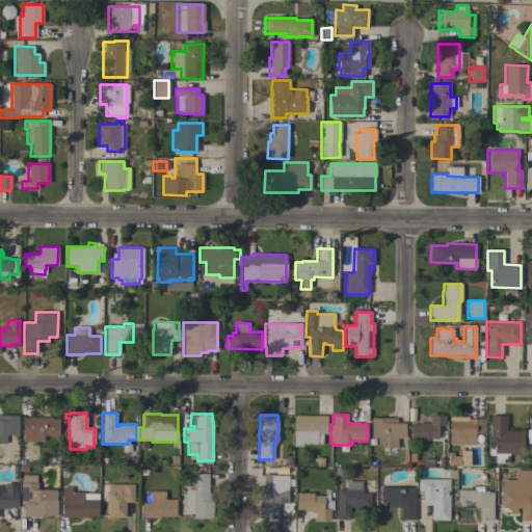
[(503,453),(503,458),(494,458),(494,447),(487,447),(487,436),(489,436),(489,415),(506,415),(506,430),(524,431),(524,454),(503,453)]
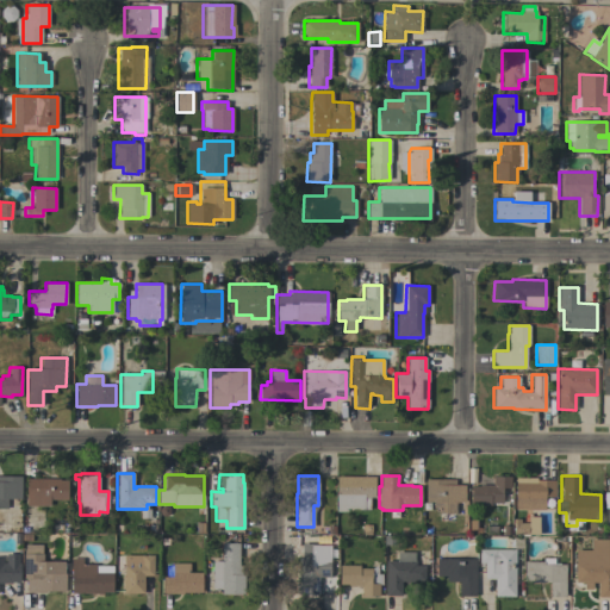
[(0,477),(20,477),(20,499),(7,499),(6,509),(0,509),(0,477)]
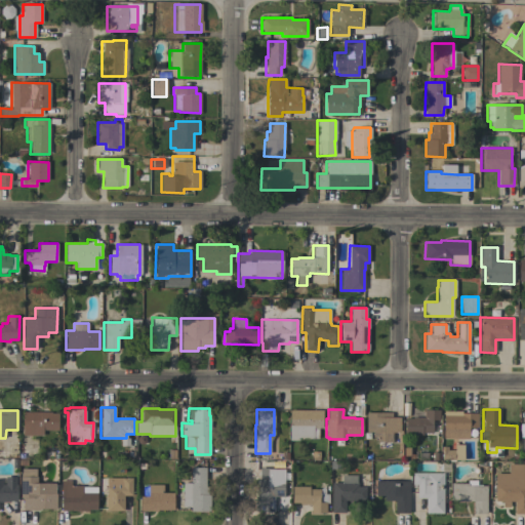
[(322,410),(322,429),(318,429),(318,438),(298,438),(298,440),(289,440),(289,410),(322,410)]
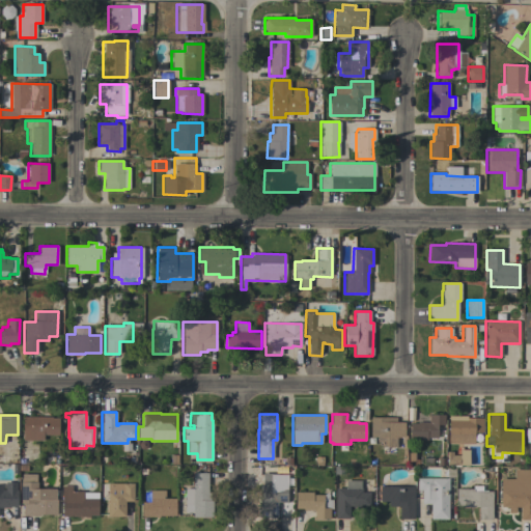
[(444,415),(444,425),(437,425),(437,438),(426,438),(426,441),(410,441),(410,423),(417,423),(417,422),(428,422),(428,415),(444,415)]
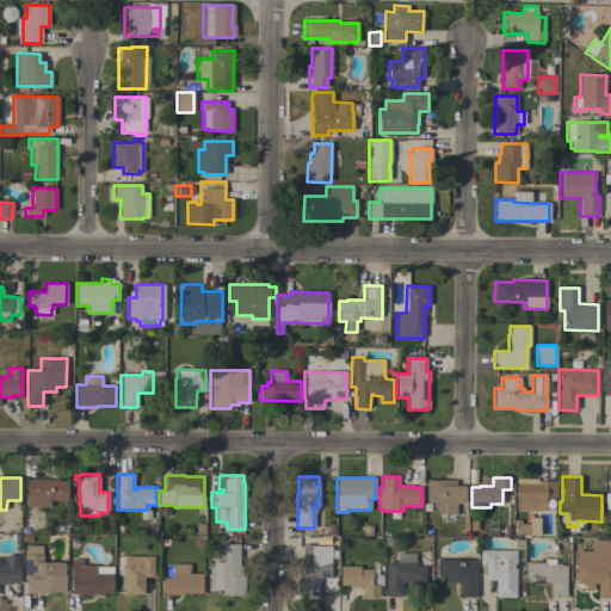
[(517,510),(517,503),(516,503),(516,479),(536,479),(536,481),(555,481),(555,498),(545,498),(545,511),(517,510)]
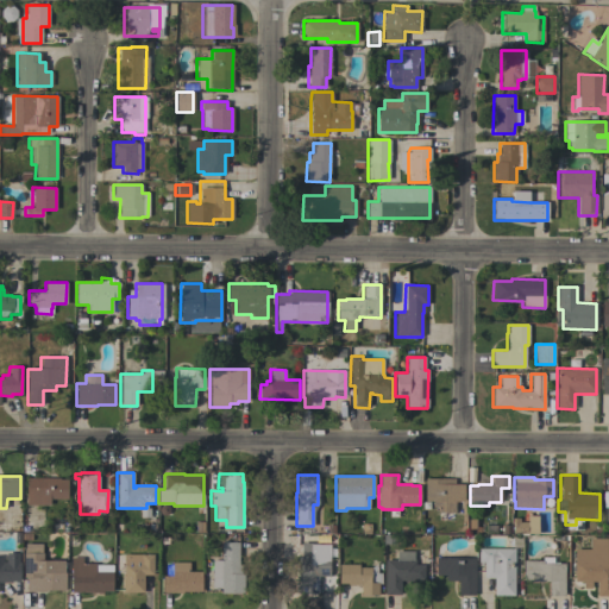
[(58,478),(58,479),(67,479),(67,500),(49,500),(49,506),(25,506),(26,478),(58,478)]
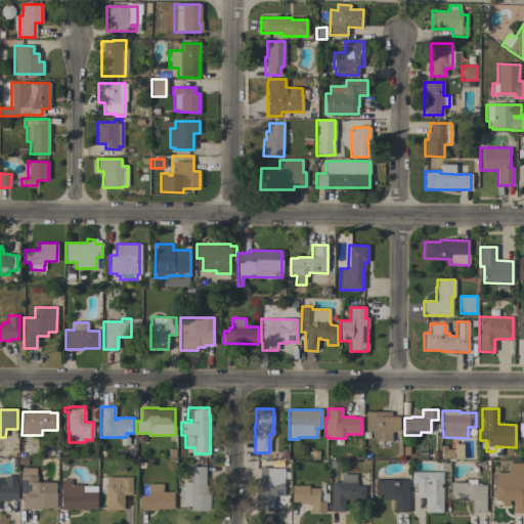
[(391,411),(390,417),(399,417),(398,432),(391,432),(391,441),(376,441),(376,437),(372,437),(372,431),(364,431),(365,411),(391,411)]
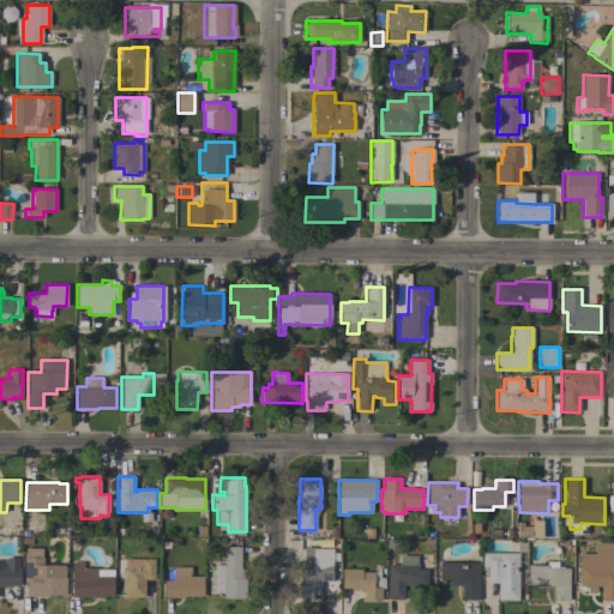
[(530,539),(515,539),(515,523),(522,523),(522,527),(530,527),(530,539)]
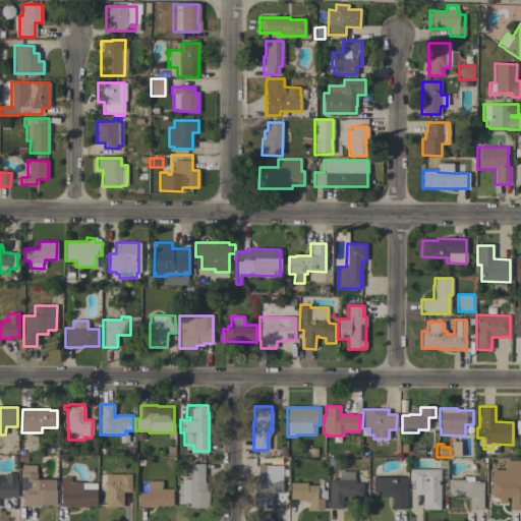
[(282,482),(287,482),(287,491),(282,491),(282,493),(272,493),(272,509),(254,509),(254,490),(251,490),(251,475),(257,475),(257,464),(269,464),(269,459),(281,459),(280,467),(282,467),(282,482)]
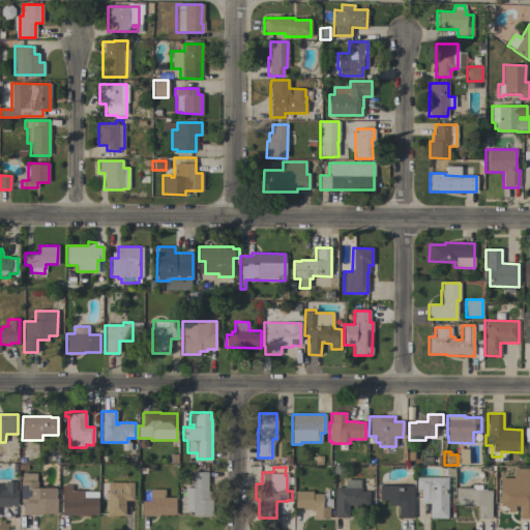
[(529,519),(519,519),(519,506),(513,506),(513,513),(505,513),(505,508),(504,508),(504,506),(499,506),(500,478),(510,478),(510,469),(529,469),(528,489),(529,489),(529,519)]
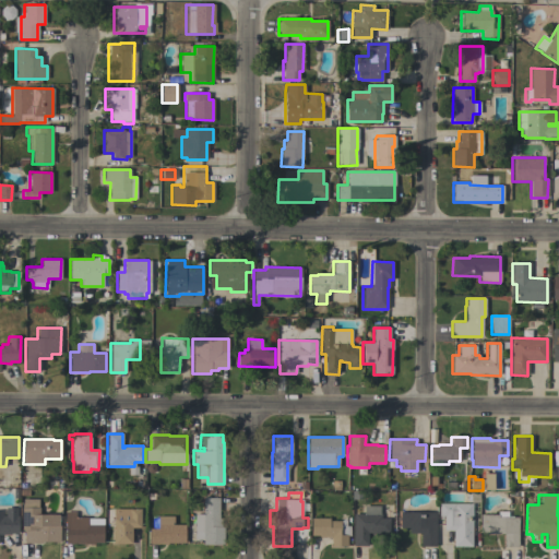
[(202,539),(194,539),(194,514),(203,514),(203,498),(218,498),(218,519),(221,519),(221,527),(224,527),(223,545),(202,545),(202,539)]
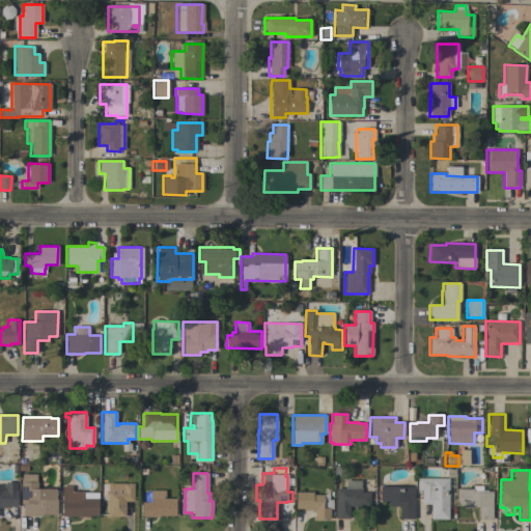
[(39,515),(23,515),(23,503),(20,503),(20,482),(21,482),(22,474),(35,474),(35,482),(37,482),(37,488),(56,488),(55,498),(56,498),(56,515),(39,515)]
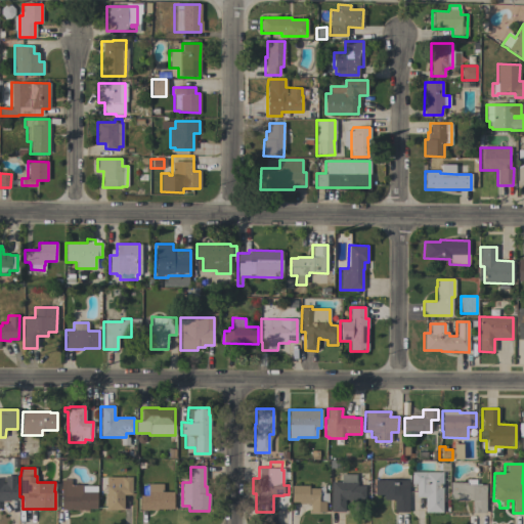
[(442,472),(442,513),(425,513),(425,497),(416,497),(416,483),(411,483),(411,472),(442,472)]
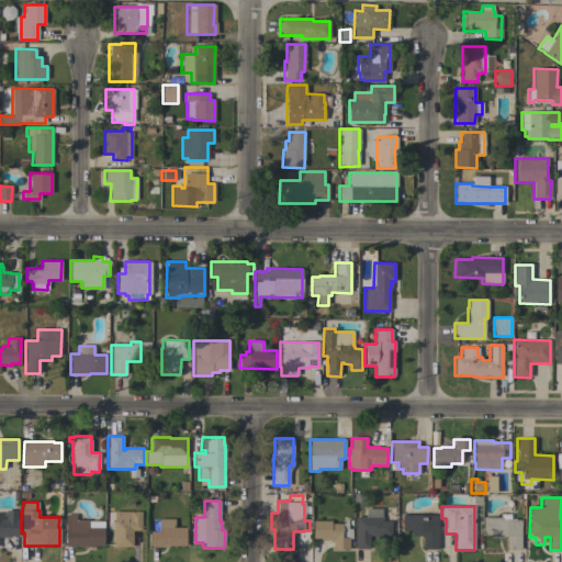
[(355,517),(366,517),(366,509),(382,509),(382,517),(382,521),(391,521),(391,537),(372,537),(372,536),(369,536),(369,549),(355,549),(355,517)]
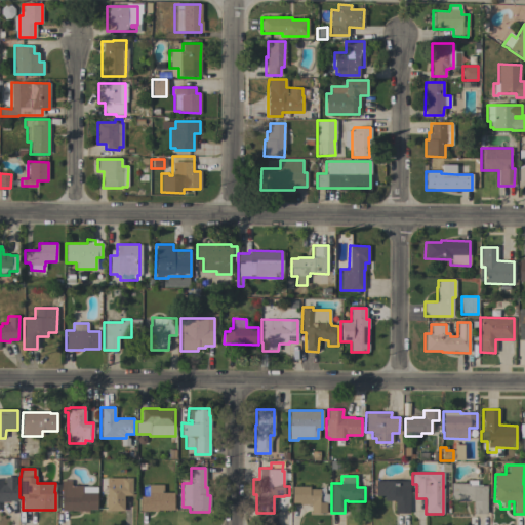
[(106,493),(98,493),(98,478),(122,478),(122,479),(131,479),(131,495),(123,495),(123,511),(106,511),(106,493)]
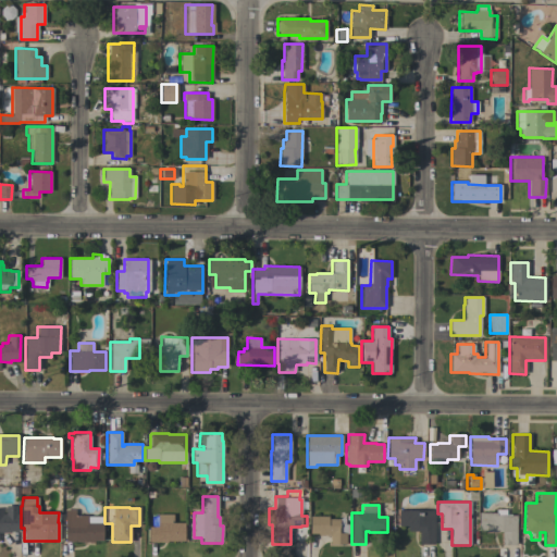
[(516,545),(500,545),(500,532),(483,532),(483,531),(478,531),(478,512),(495,512),(495,509),(505,509),(505,515),(510,515),(510,516),(516,516),(516,545)]
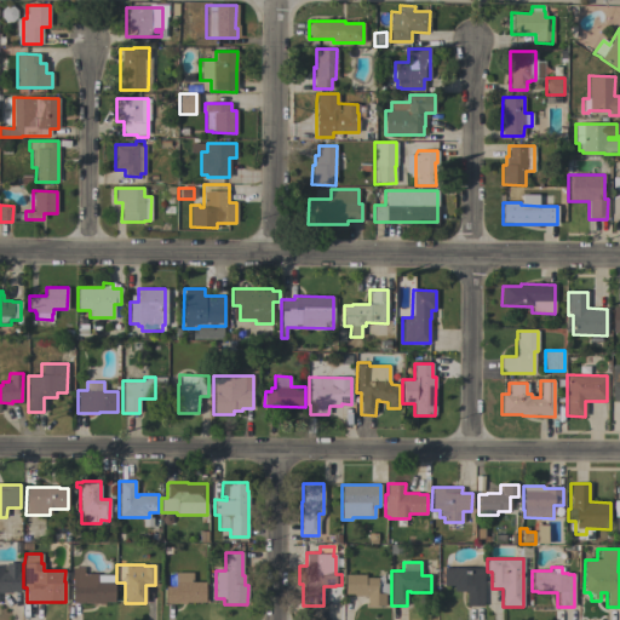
[(72,603),(72,568),(84,568),(84,574),(97,574),(97,575),(114,575),(114,602),(105,602),(105,603),(72,603)]
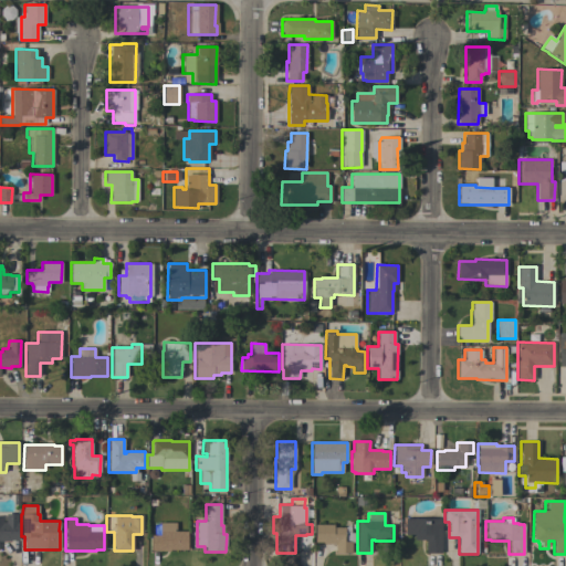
[(441,554),(426,553),(426,540),(413,540),(413,535),(405,535),(405,519),(441,519),(441,554)]
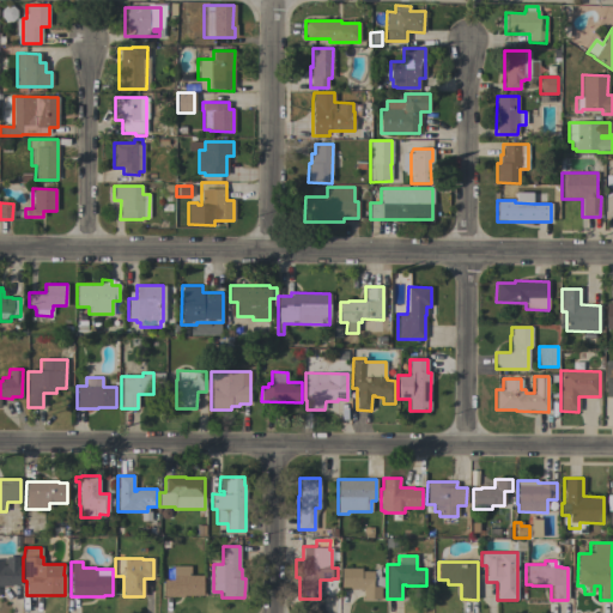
[(0,565),(19,565),(19,586),(12,586),(12,587),(0,587),(0,565)]
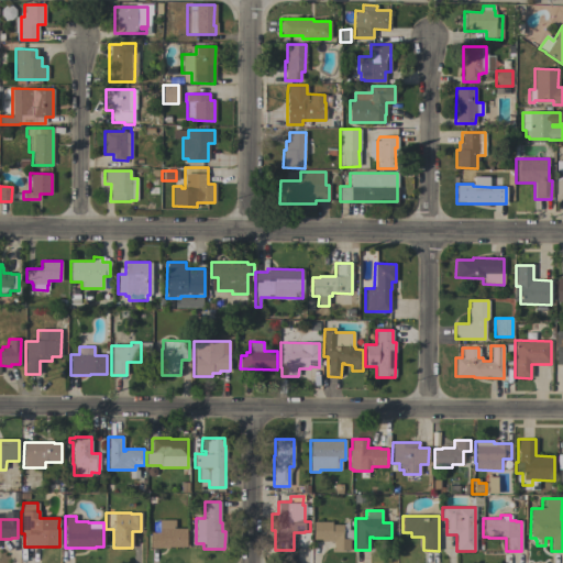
[(168,548),(150,548),(150,532),(158,532),(158,520),(174,520),(174,529),(186,529),(186,547),(168,548)]
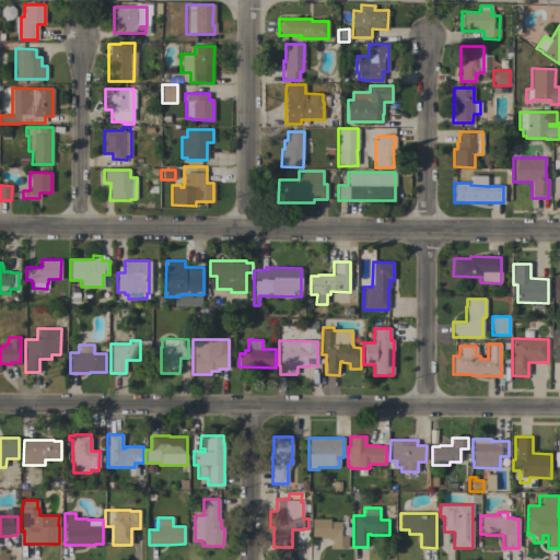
[(331,547),(331,538),(318,538),(318,536),(312,537),(311,520),(329,518),(329,522),(340,522),(340,536),(347,536),(348,547),(331,547)]
